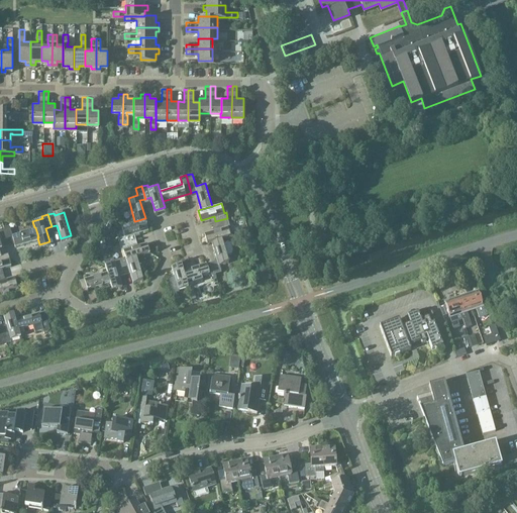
[(147,228),(145,218),(135,221),(134,221),(121,225),(124,234),(117,236),(119,242),(131,238),(130,233),(147,228)]
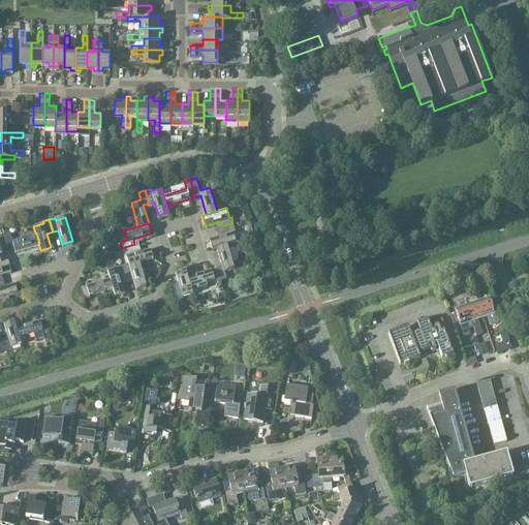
[(235,229),(232,223),(220,226),(222,233),(209,236),(212,247),(216,245),(226,242),(236,240),(232,229),(235,229)]
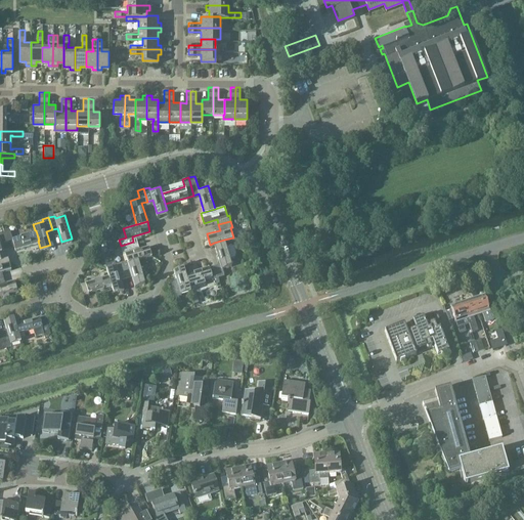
[(15,248),(38,241),(39,241),(36,230),(35,230),(12,237),(10,228),(4,230),(7,243),(13,241),(15,248)]
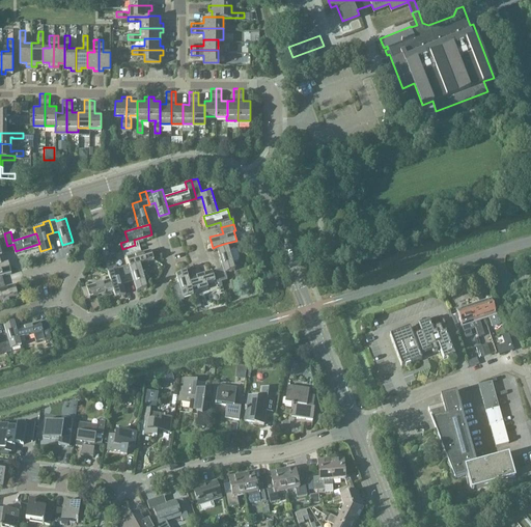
[(228,247),(227,243),(217,246),(223,265),(217,267),(221,279),(227,277),(224,270),(234,267),(232,258),(238,257),(239,254),(236,247),(233,246),(228,247)]
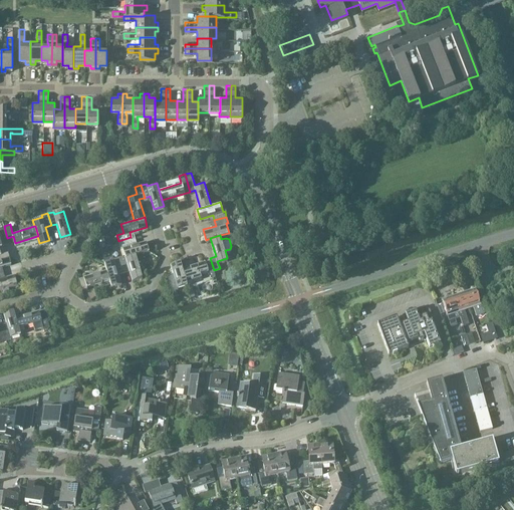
[(122,246),(124,253),(124,256),(136,253),(149,249),(146,239),(133,243),(131,237),(118,241),(120,247),(122,246)]
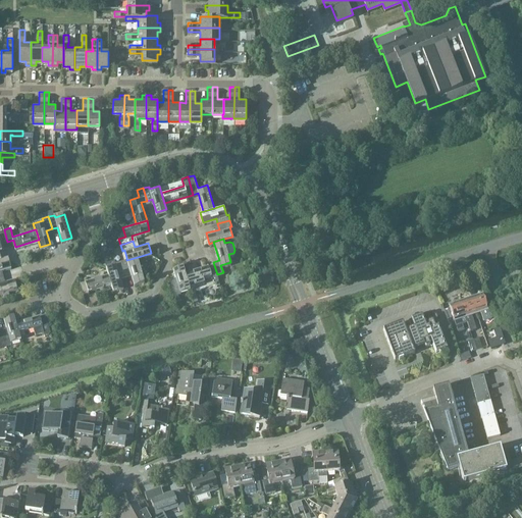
[(0,268),(11,266),(8,256),(6,256),(0,258),(0,268)]
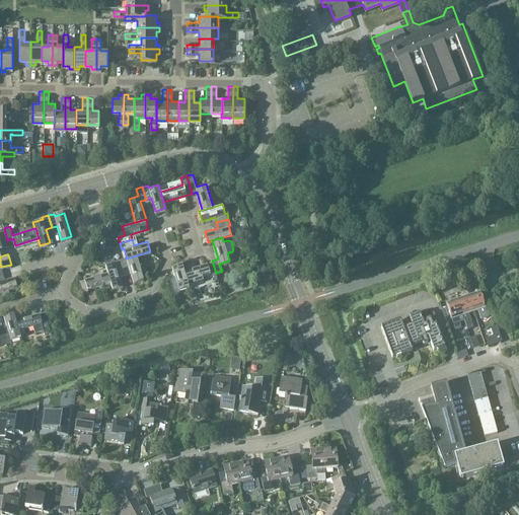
[(126,259),(126,255),(121,258),(124,270),(129,268),(133,282),(143,279),(137,255),(126,259)]
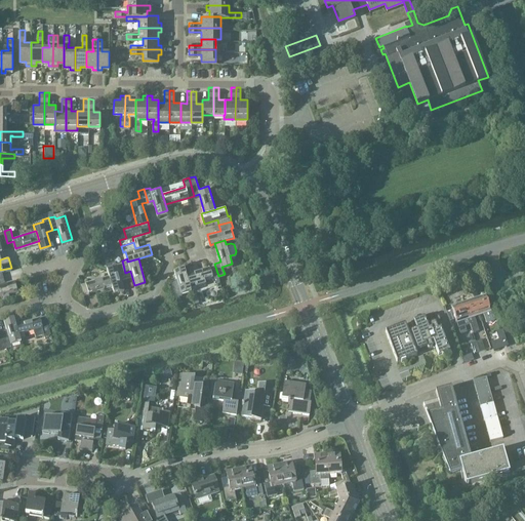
[(107,267),(109,274),(112,284),(114,291),(124,288),(120,274),(125,273),(122,261),(116,262),(115,259),(105,263),(103,265),(107,267)]
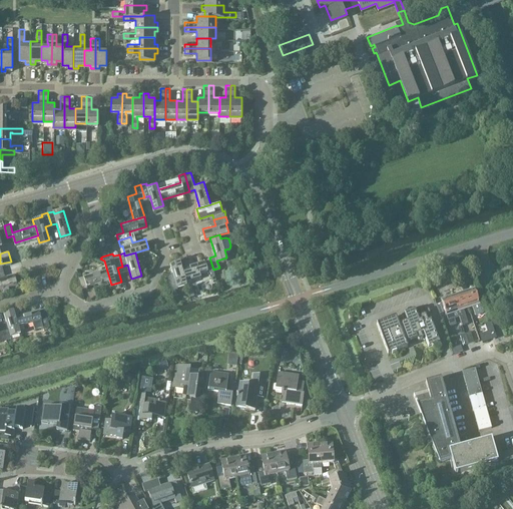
[(209,258),(181,266),(184,276),(185,281),(200,276),(199,272),(206,269),(207,271),(208,271),(209,274),(214,273),(213,270),(209,258)]
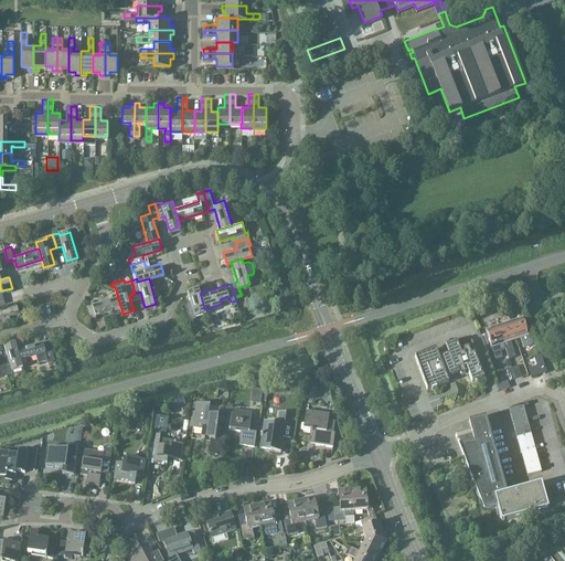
[(205,311),(204,309),(203,304),(200,293),(198,285),(187,288),(191,303),(184,305),(189,318),(195,316),(194,314),(205,311)]
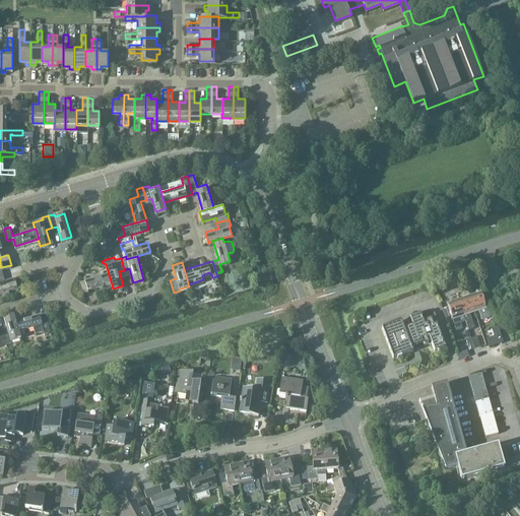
[(108,271),(78,279),(82,292),(88,289),(87,287),(111,281),(108,271)]
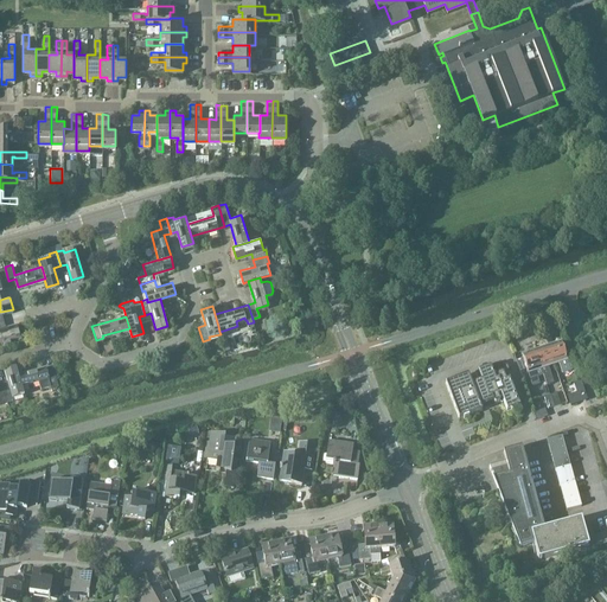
[(0,326),(0,324),(0,339),(2,338),(4,341),(11,339),(10,337),(20,333),(17,321),(0,326)]
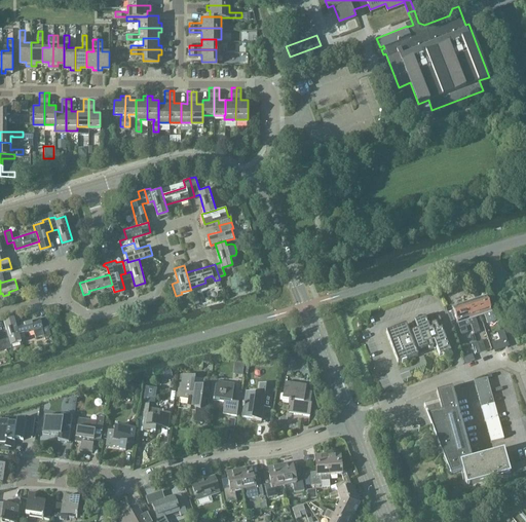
[(486,293),(475,297),(480,312),(485,310),(487,320),(494,318),(486,293)]
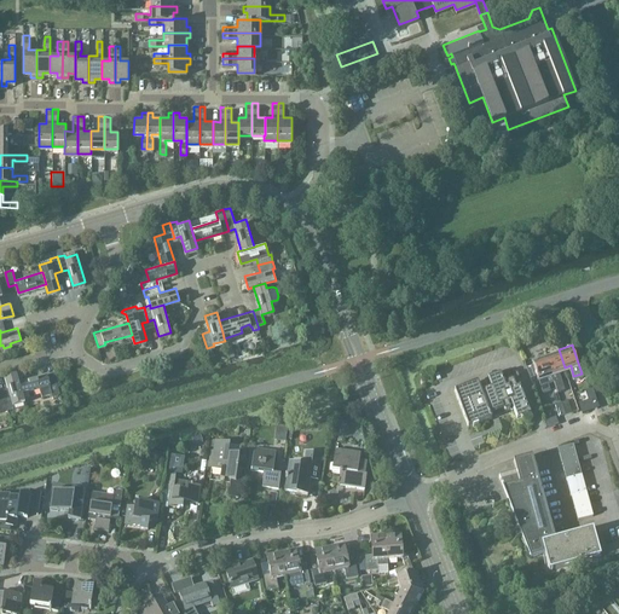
[(557,370),(565,368),(559,349),(545,354),(551,372),(554,378),(556,389),(563,387),(557,370)]
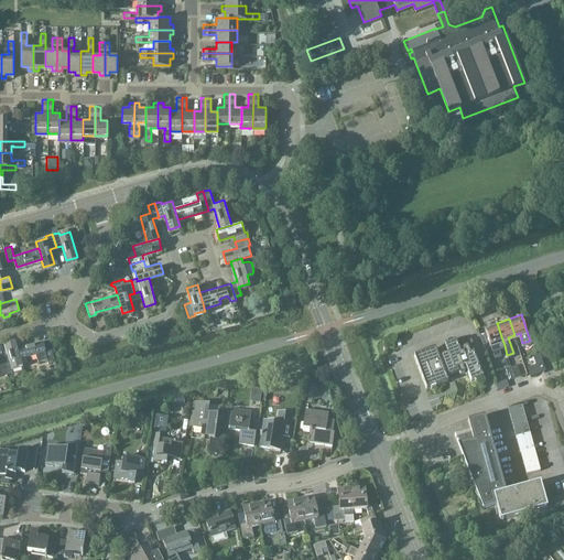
[(502,340),(497,323),(485,326),(490,343),(495,356),(500,354),(499,347),(505,345),(502,340)]
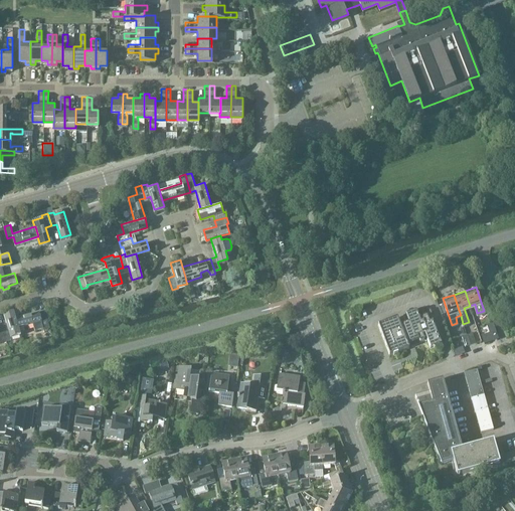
[(377,322),(383,338),(388,352),(408,345),(406,341),(417,337),(418,339),(420,339),(423,338),(426,338),(430,346),(433,345),(435,345),(438,344),(438,343),(441,342),(433,318),(430,319),(427,316),(432,314),(433,313),(431,307),(428,307),(424,308),(424,310),(425,313),(422,314),(421,316),(419,317),(416,308),(413,309),(411,308),(408,309),(408,311),(402,313),(405,321),(400,323),(397,315),(377,322)]
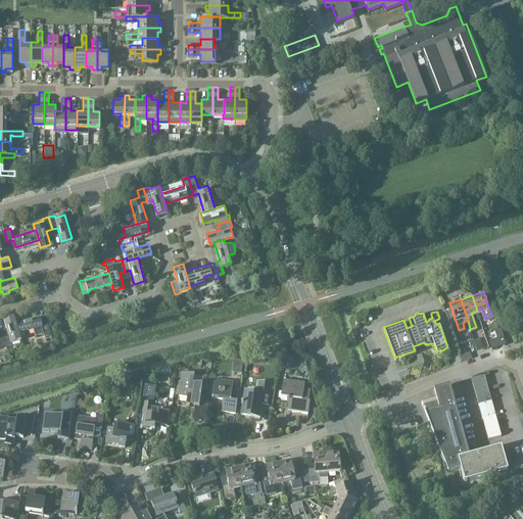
[(2,332),(5,344),(11,342),(11,340),(20,337),(18,331),(15,321),(13,314),(3,317),(7,330),(2,332)]
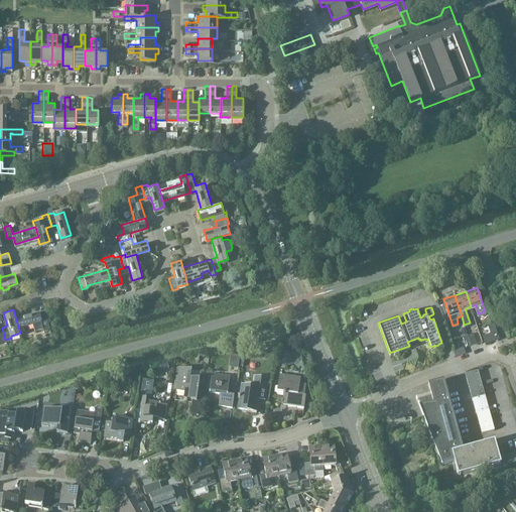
[(38,309),(15,316),(18,327),(32,323),(34,329),(42,327),(43,329),(49,327),(46,314),(40,316),(38,309)]
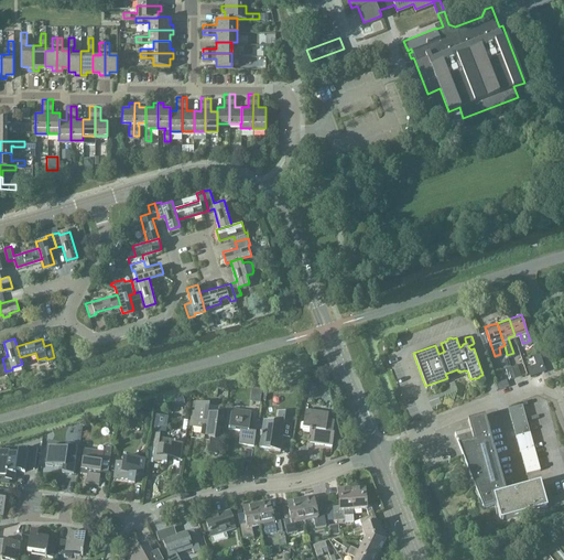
[(534,363),(525,366),(529,374),(544,369),(538,353),(532,355),(534,363)]
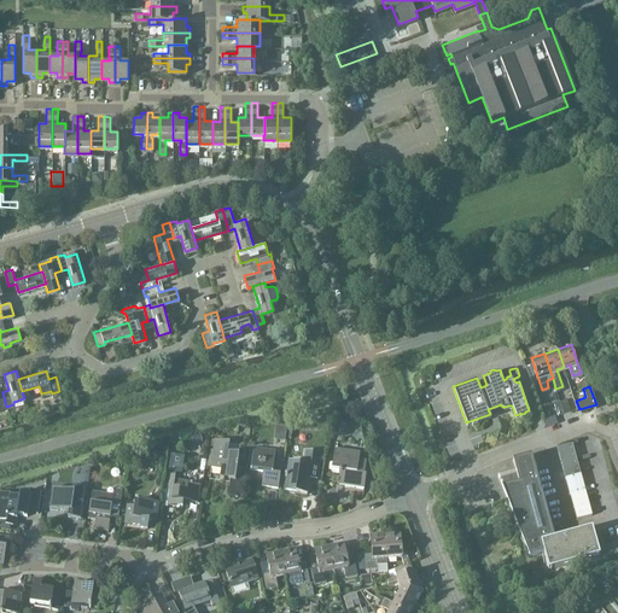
[(560,398),(564,412),(570,409),(566,396),(560,398)]
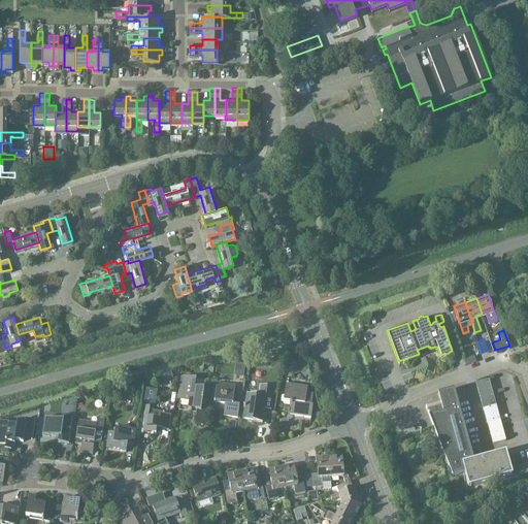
[(476,353),(482,352),(479,340),(472,342),(476,353)]
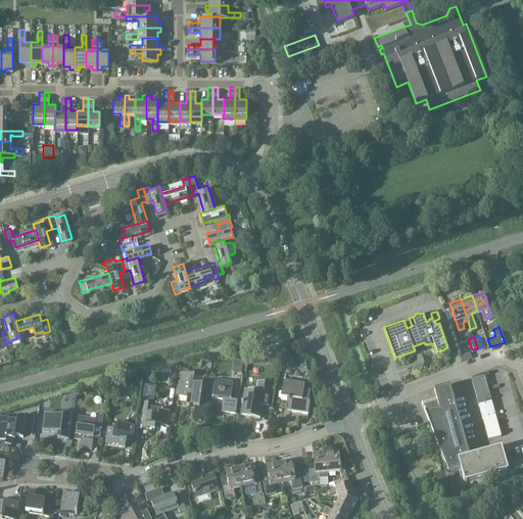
[(181,370),(180,378),(178,392),(187,394),(186,403),(194,404),(193,417),(200,418),(204,393),(200,392),(201,390),(200,390),(202,382),(192,380),(194,372),(181,370)]
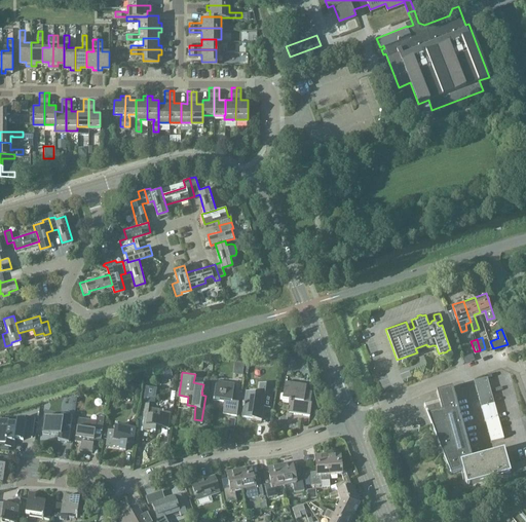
[(487,375),(474,378),(484,418),(497,414),(487,375)]
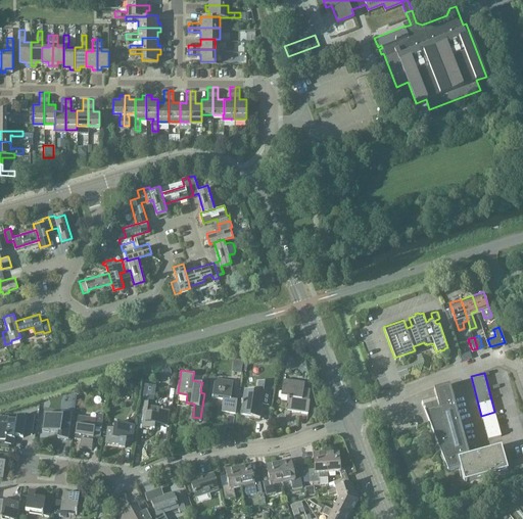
[(235,410),(237,397),(230,396),(233,379),(215,376),(211,394),(223,396),(222,408),(235,410)]
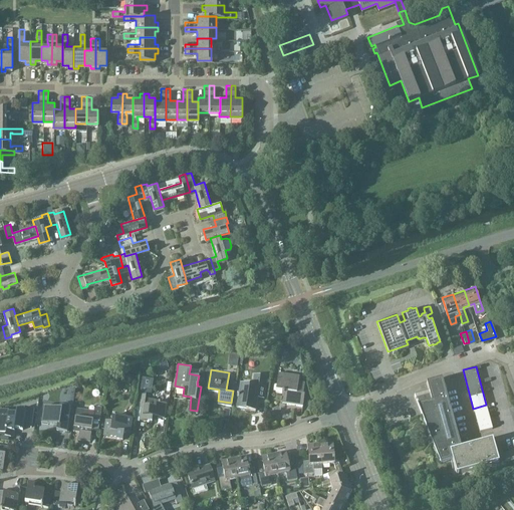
[(302,393),(304,380),(298,379),(299,373),(278,370),(275,388),(282,389),(281,391),(283,392),(282,401),(302,404),(304,393),(302,393)]
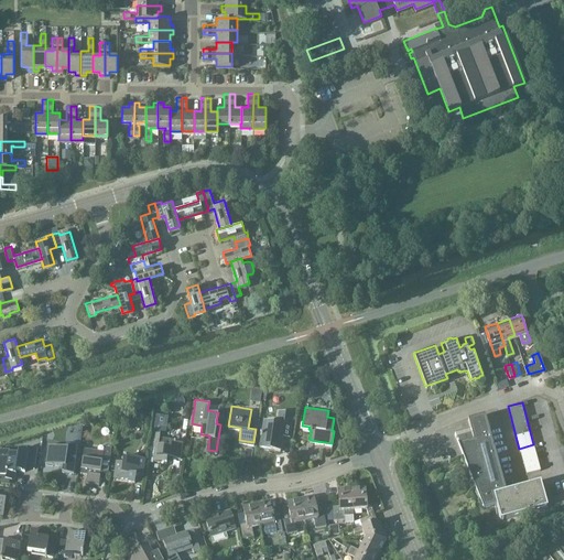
[(291,424),(293,409),(279,408),(277,420),(263,418),(259,445),(280,448),(283,423),(291,424)]
